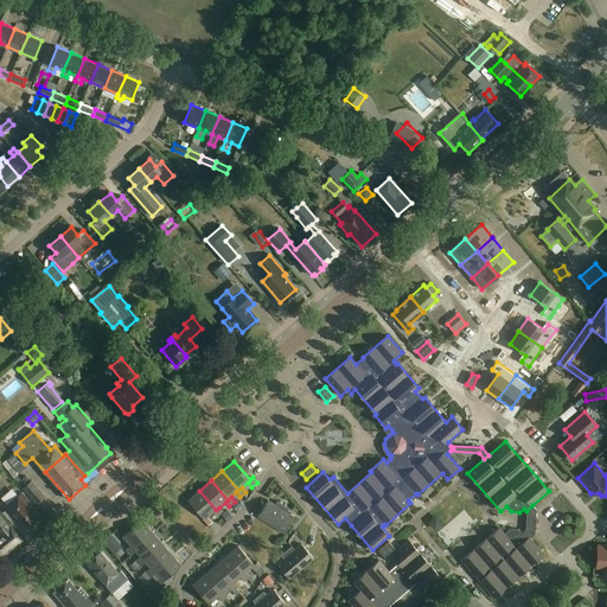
[(46,497),(32,481),(23,490),(37,505),(46,497)]
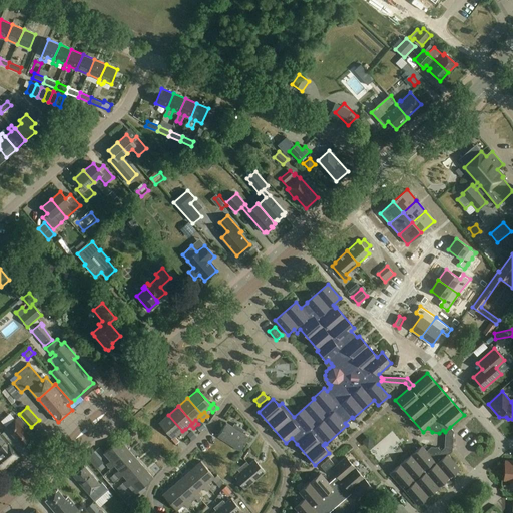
[(182,431),(168,415),(159,423),(173,439),(180,433),(183,437),(188,432),(185,429),(182,431)]
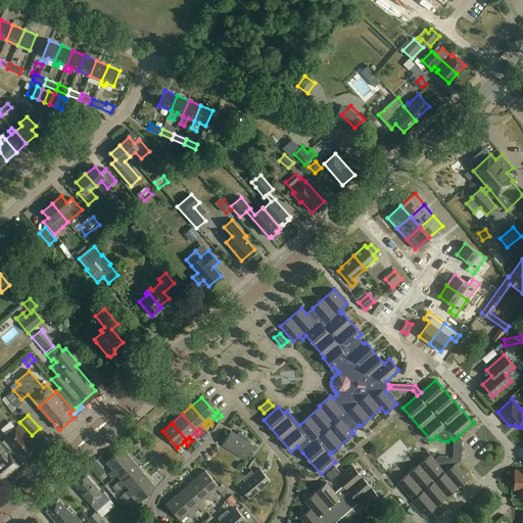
[(26,432),(19,425),(6,435),(21,454),(32,445),(22,435),(26,432)]
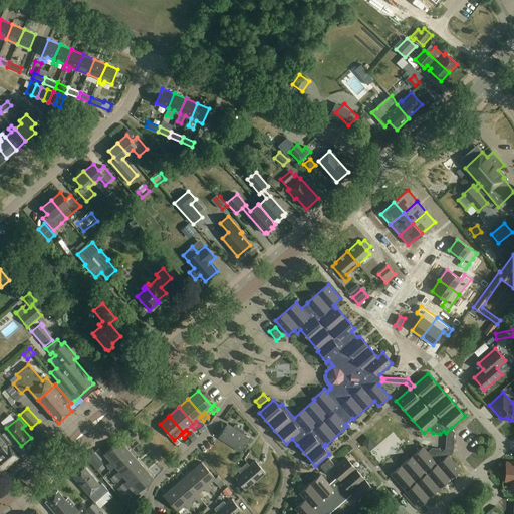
[(218,437),(230,445),(240,428),(235,425),(233,428),(227,424),(218,437)]
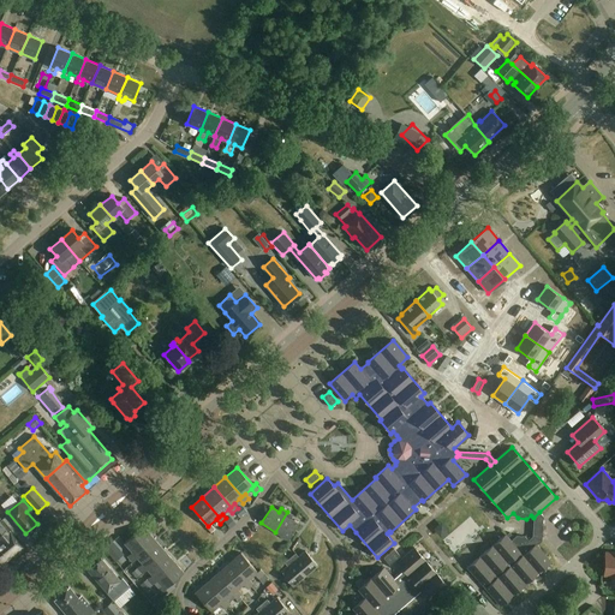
[(293,515),(287,512),(275,532),(288,541),(298,524),(291,520),(293,515)]
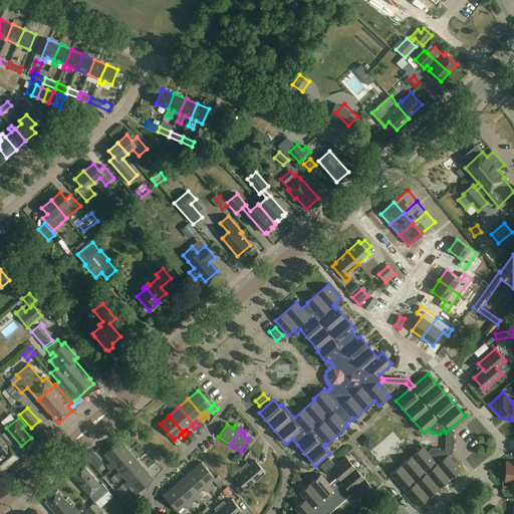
[(444,450),(449,456),(453,452),(454,432),(451,428),(446,433),(447,434),(446,449),(444,450)]
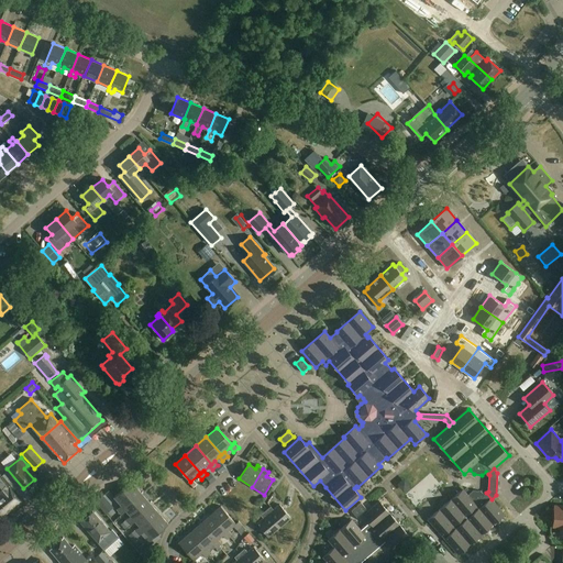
[(8,488),(0,479),(0,516),(1,517),(20,500),(9,487),(8,488)]
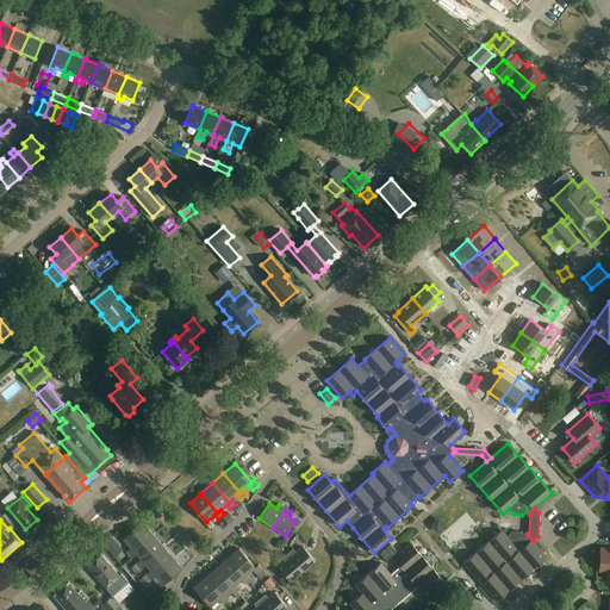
[(134,551),(153,534),(143,523),(123,540),(131,548),(126,552),(131,558),(136,554),(134,551)]
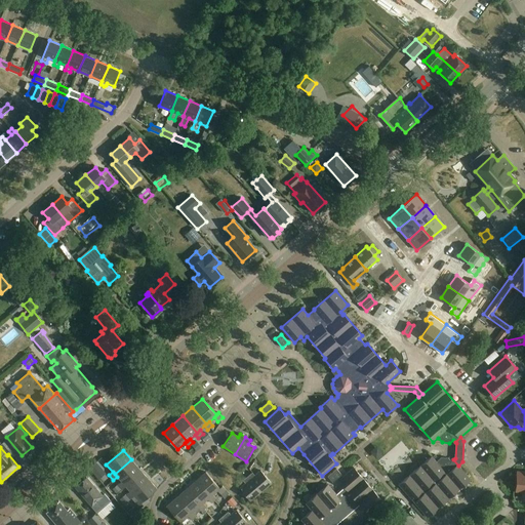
[(471,479),(458,466),(453,459),(451,461),(448,458),(441,457),(437,461),(432,456),(399,485),(428,517),(471,479)]
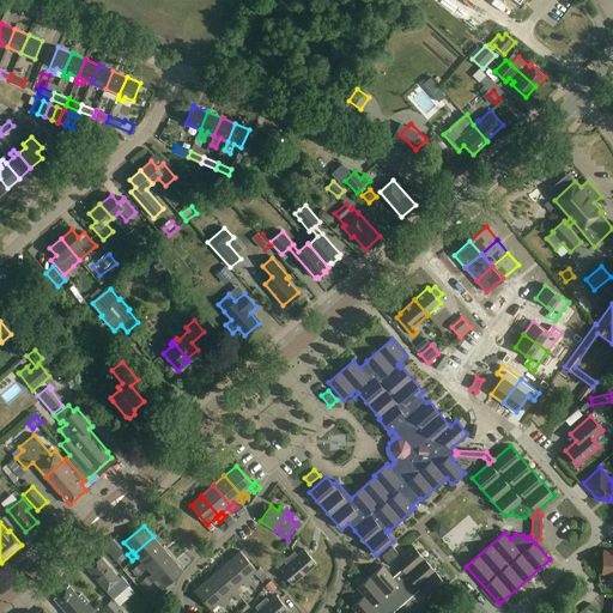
[(163,548),(153,536),(134,553),(137,557),(141,563),(138,566),(143,572),(146,568),(144,565),(163,548)]
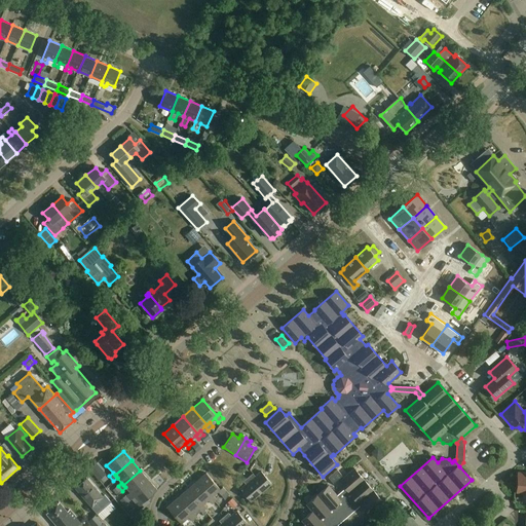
[(382,501),(354,468),(340,482),(345,488),(337,495),(329,486),(307,504),(313,512),(302,521),(305,525),(303,525),(337,525),(361,505),(368,514),(382,501)]
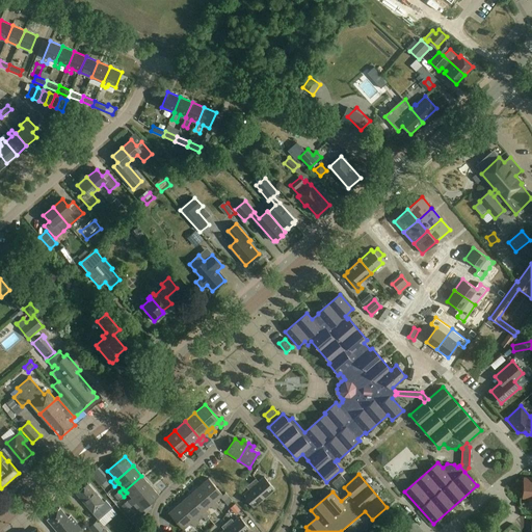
[(346,481),(341,475),(333,483),(338,489),(346,481)]
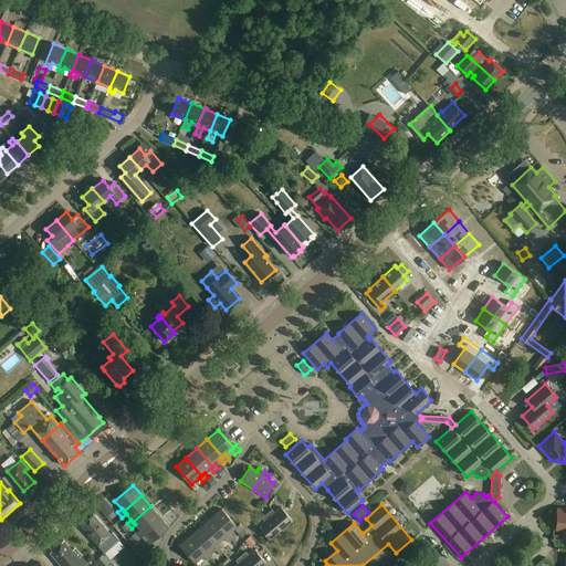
[(133,522),(135,524),(139,530),(136,533),(140,538),(145,535),(143,532),(160,516),(150,506),(133,522)]
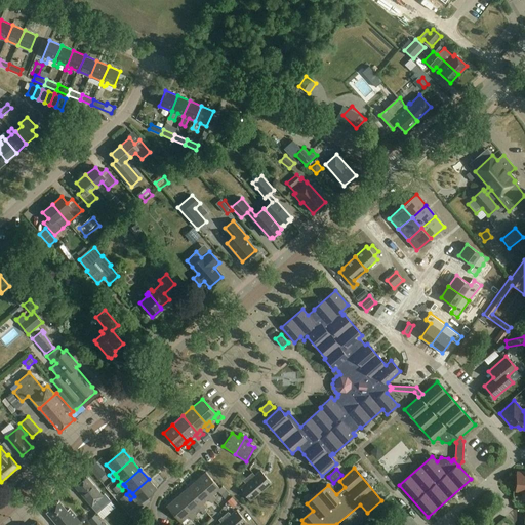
[(247,477),(260,492),(271,483),(260,471),(255,476),(252,473),(247,477)]
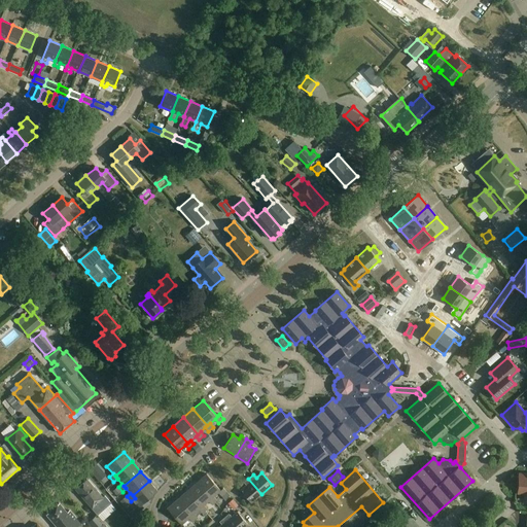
[(207,473),(197,483),(211,499),(214,497),(218,493),(222,496),(227,492),(223,488),(220,490),(207,473)]
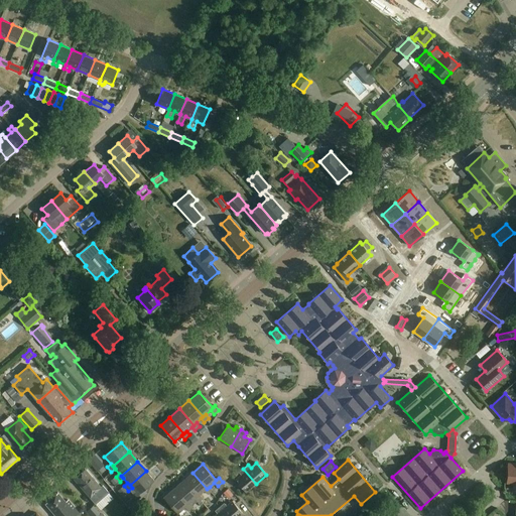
[(515,465),(509,465),(509,466),(507,468),(507,472),(508,473),(508,482),(515,482),(514,491),(515,491),(515,465)]
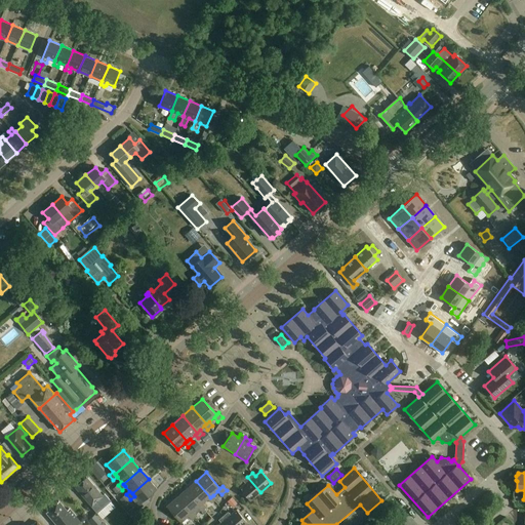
[(103,496),(86,477),(75,487),(91,507),(92,506),(95,510),(107,500),(103,495),(103,496)]
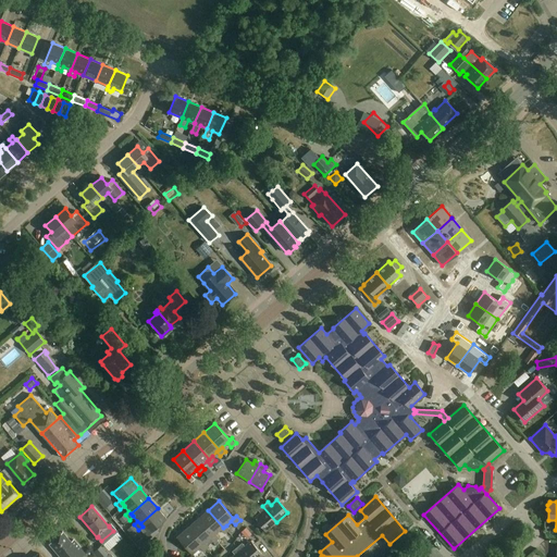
[(276,522),(262,506),(258,509),(260,512),(255,518),(265,531),(276,522)]
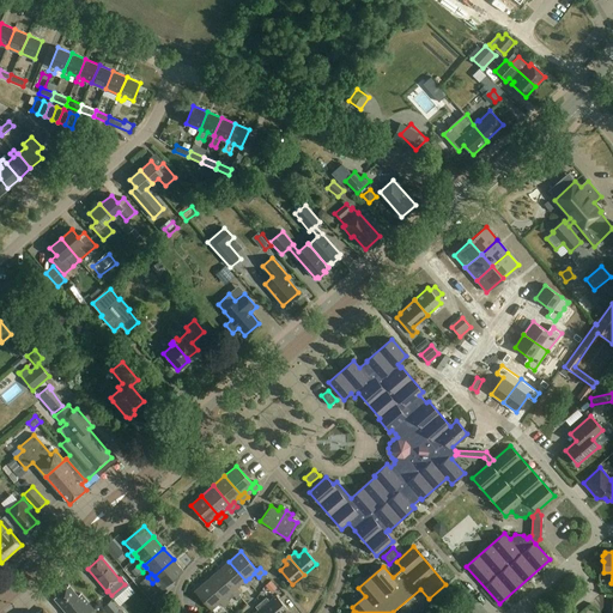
[(183,571),(174,559),(155,576),(157,580),(162,586),(157,589),(162,595),(168,590),(165,588),(183,571)]
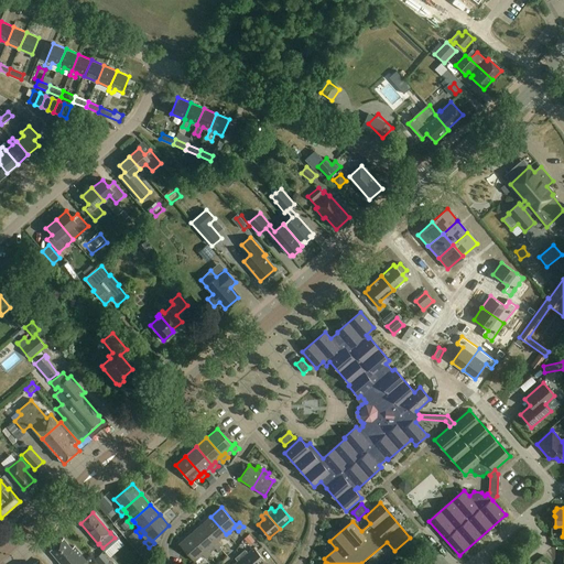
[(226,534),(210,517),(201,525),(216,543),(218,541),(224,537),(227,541),(232,535),(229,532),(226,534)]
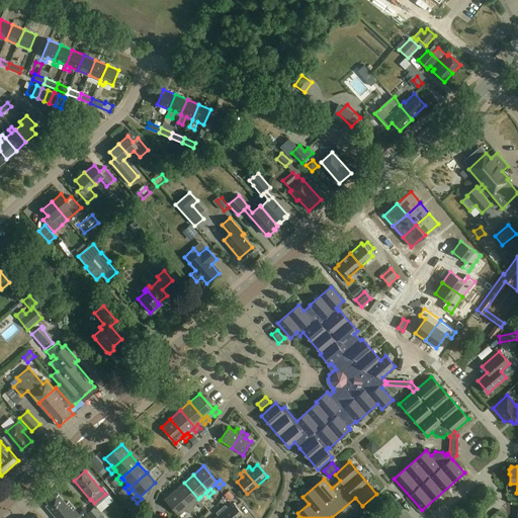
[(198,499),(184,483),(174,492),(188,508),(191,505),(195,501),(199,505),(204,501),(200,497),(198,499)]
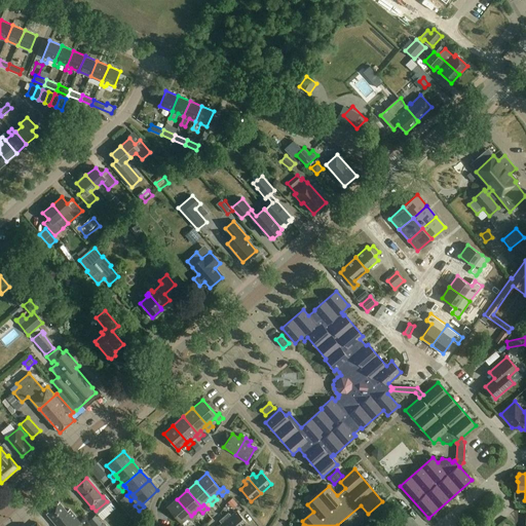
[(238,504),(233,498),(228,502),(233,509),(238,504)]
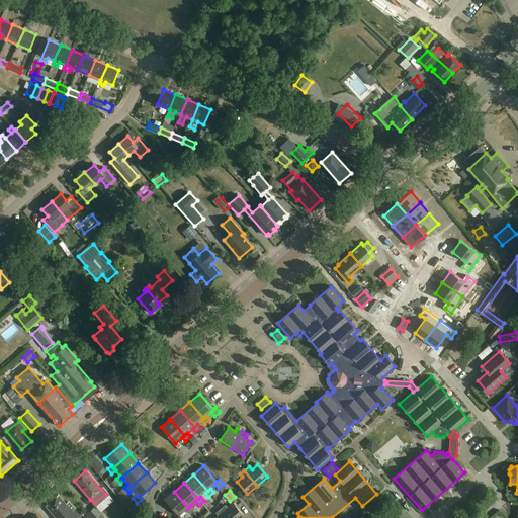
[(194,509),(191,505),(188,508),(174,492),(164,500),(179,516),(186,510),(189,513),(194,509)]
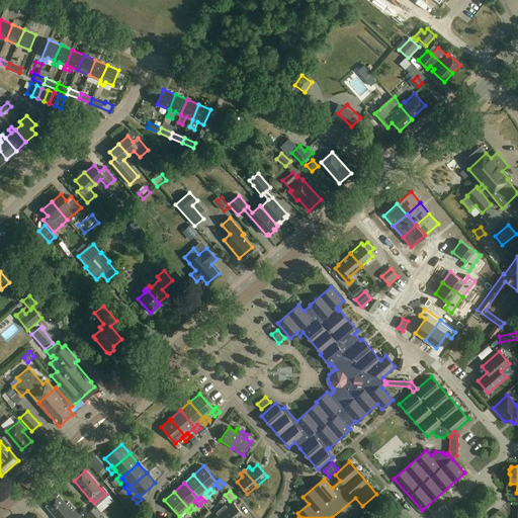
[(67,504),(59,495),(46,505),(56,517),(79,517),(81,517),(69,502),(67,504)]
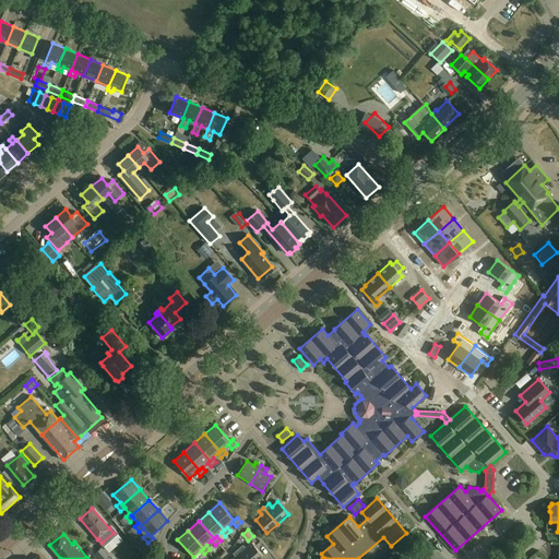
[(242,545),(238,549),(246,558),(259,558),(263,556),(252,543),(246,548),(242,545)]
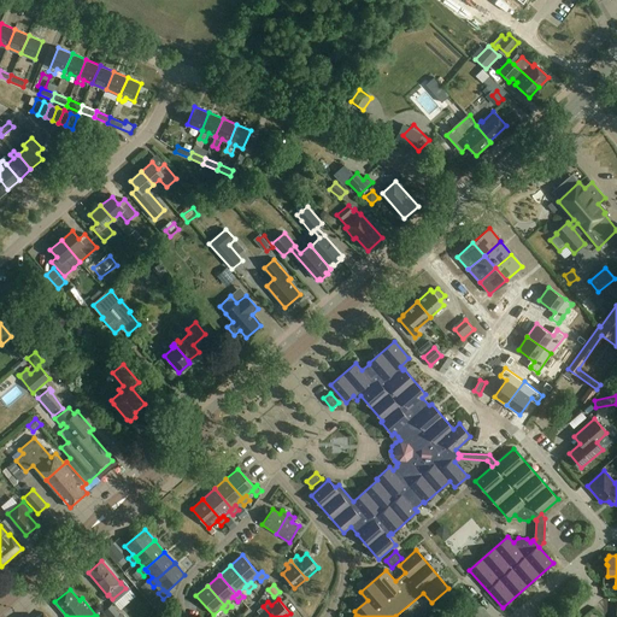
[(271,616),(263,606),(257,611),(260,615),(256,616),(271,616)]
